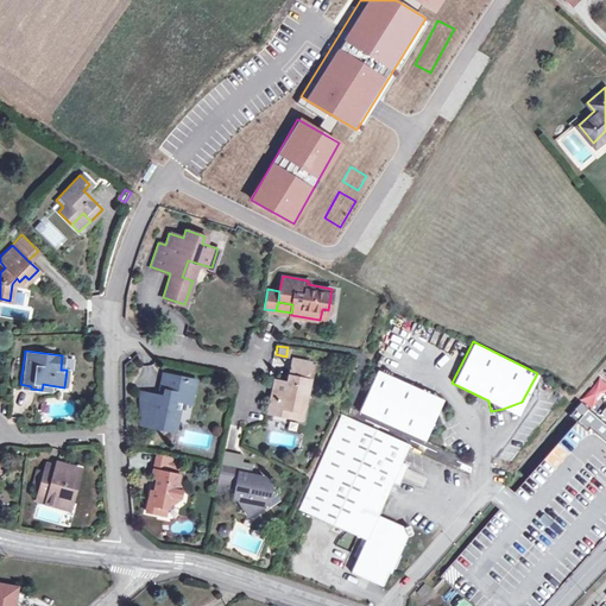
[(310,363),(294,358),(291,366),(309,370),(310,363)]
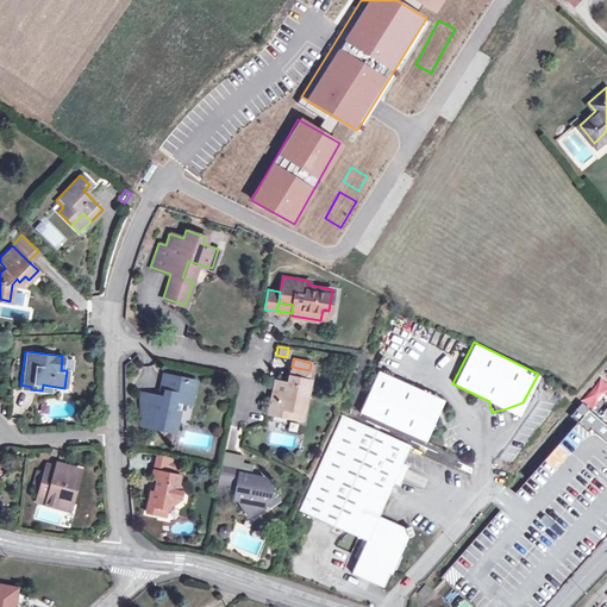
[(281,392),(273,390),(268,411),(289,415),(292,408),(299,410),(301,396),(307,398),(311,380),(307,379),(310,370),(292,367),(288,383),(287,388),(281,392)]
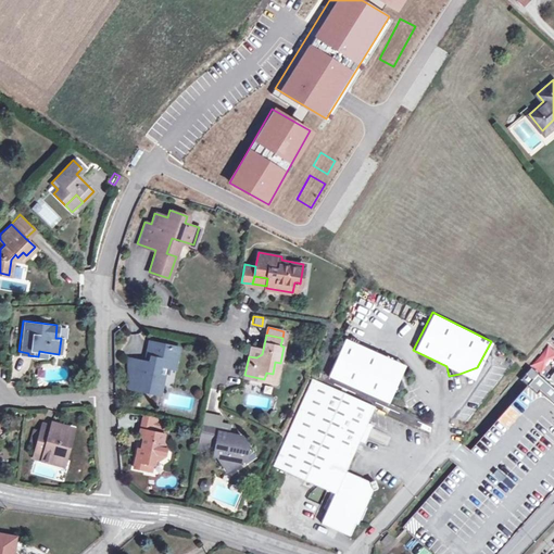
[(393,359),(345,337),(328,376),(388,402),(392,391),(404,387),(400,375),(393,359)]
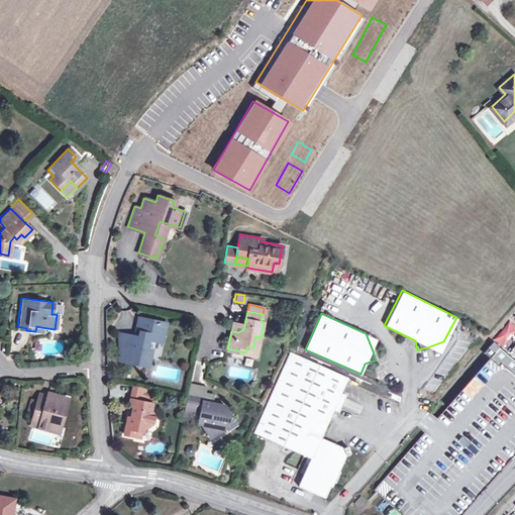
[(137,336),(133,336),(128,361),(145,364),(147,355),(150,355),(152,339),(162,341),(165,322),(137,316),(135,326),(139,328),(137,336)]
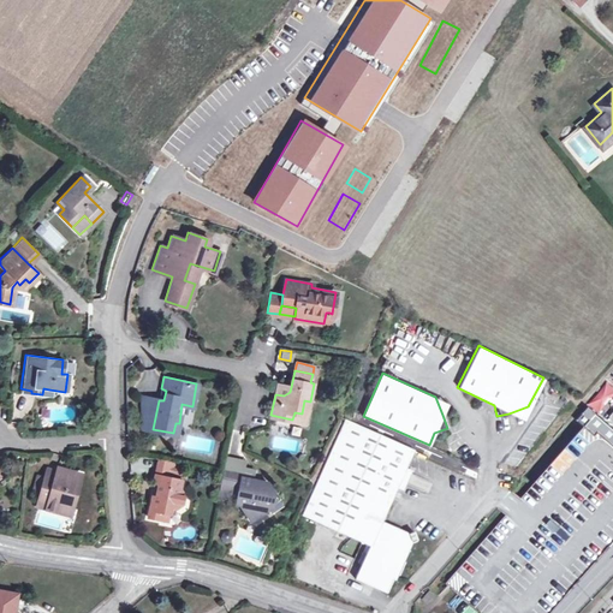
[(291,387),(279,384),(275,394),(284,396),(290,392),(291,387)]
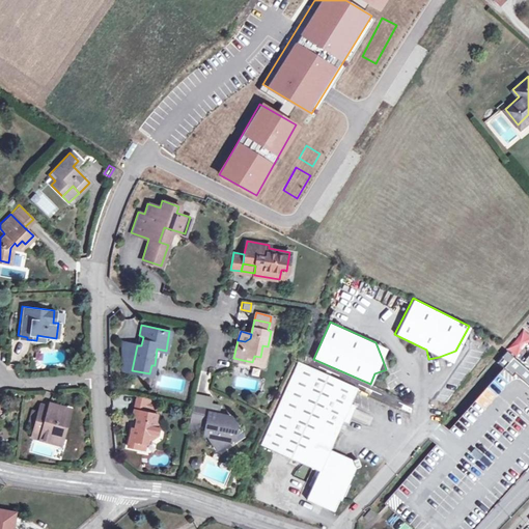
[(137,345),(120,341),(122,369),(132,370),(137,345)]
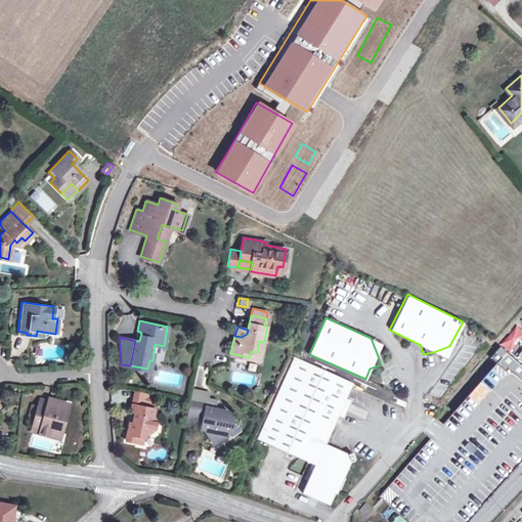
[(382,342),(371,338),(377,353),(382,342)]
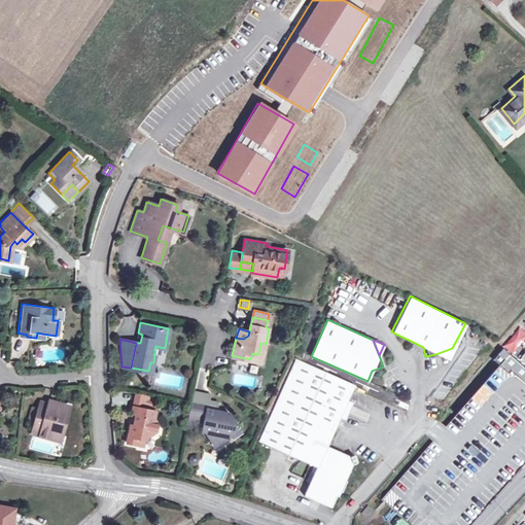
[(258,354),(252,353),(250,359),(261,362),(266,344),(260,343),(258,354)]
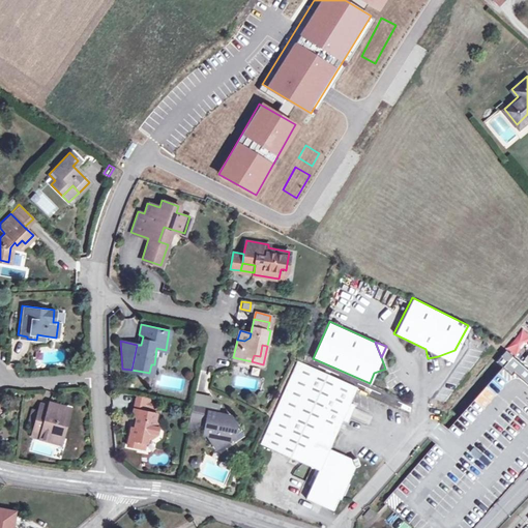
[(449,361),(455,350),(438,356),(449,361)]
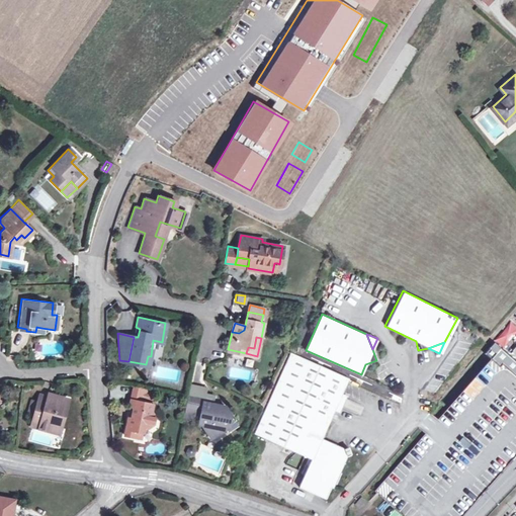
[(348,378),(290,353),(255,433),(312,458),(299,487),(326,499),(334,482),(336,483),(348,455),(345,448),(322,438),(333,412),(337,414),(340,407),(337,405),(348,378)]
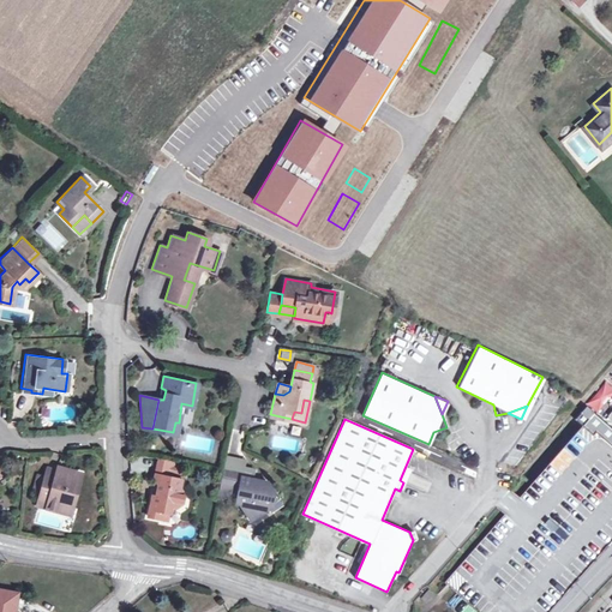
[(156,481),(160,485),(157,498),(153,497),(149,519),(161,521),(162,514),(172,516),(173,509),(177,509),(184,504),(185,495),(180,487),(183,479),(173,478),(177,461),(159,457),(154,480),(156,481)]
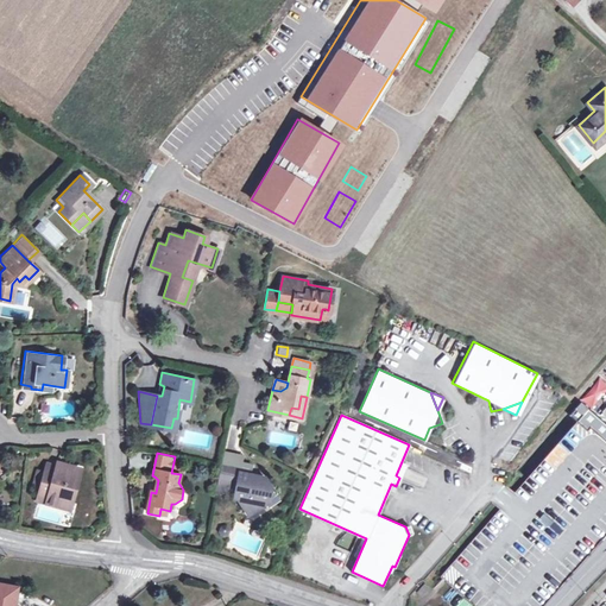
[(33,479),(39,481),(35,502),(57,507),(60,499),(69,502),(77,468),(61,464),(60,467),(44,464),(42,472),(36,471),(33,479)]
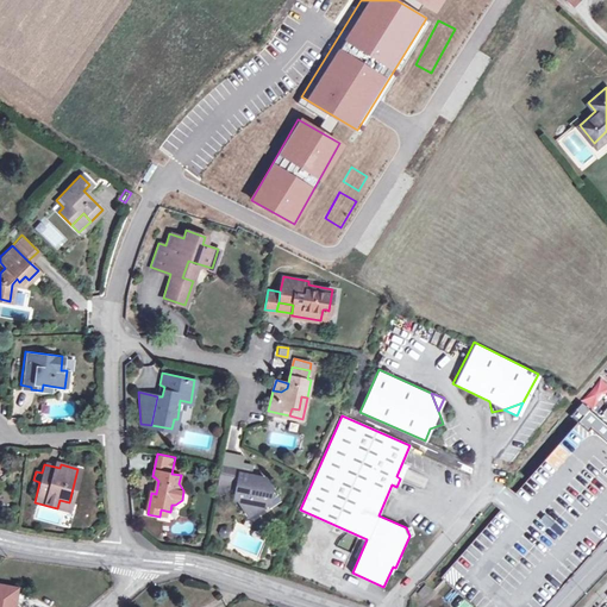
[(236,496),(235,500),(245,502),(244,508),(250,517),(264,507),(269,483),(266,479),(250,475),(242,474),(242,469),(220,465),(217,486),(223,487),(221,493),(236,496)]
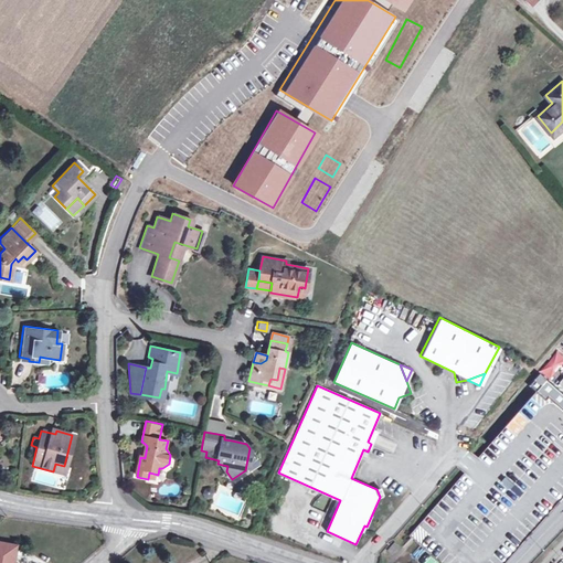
[(64,466),(55,464),(53,471),(63,474),(64,466)]
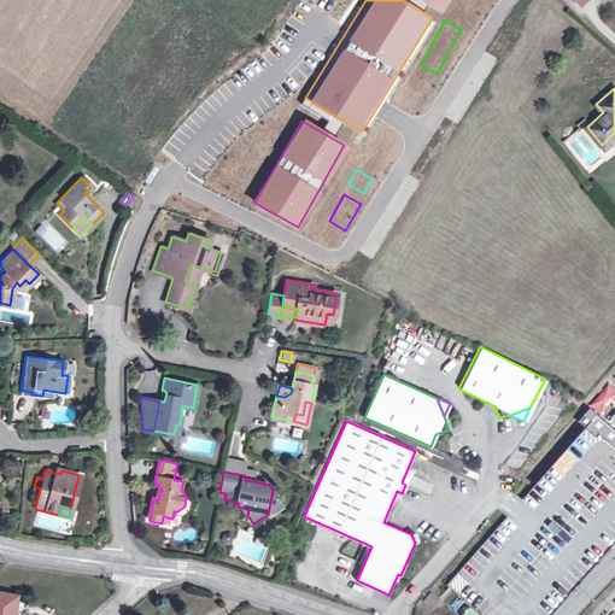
[(429,590),(421,598),(427,604),(435,596),(429,590)]
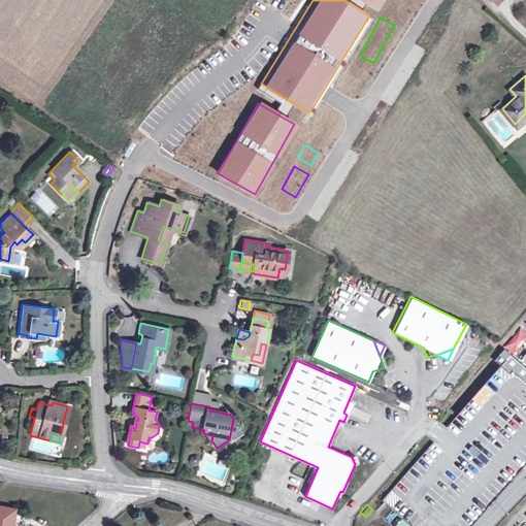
[(8,525),(11,510),(0,506),(0,525),(8,525)]
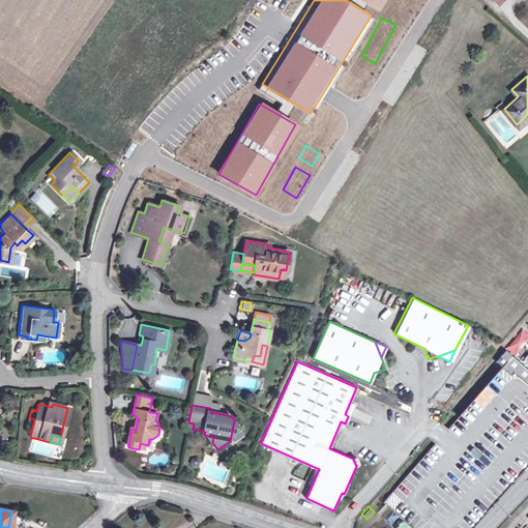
[(412,527),(396,511),(388,520),(397,527),(412,527)]
